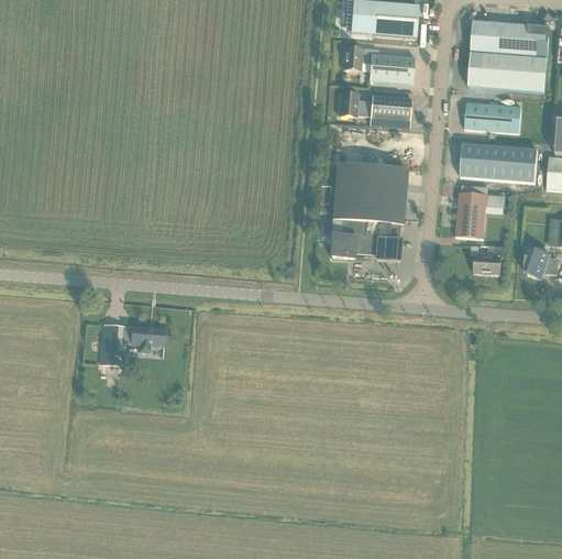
[(415,36),(417,6),(348,0),(346,10),(342,9),(341,21),(345,22),(345,31),(415,36)]
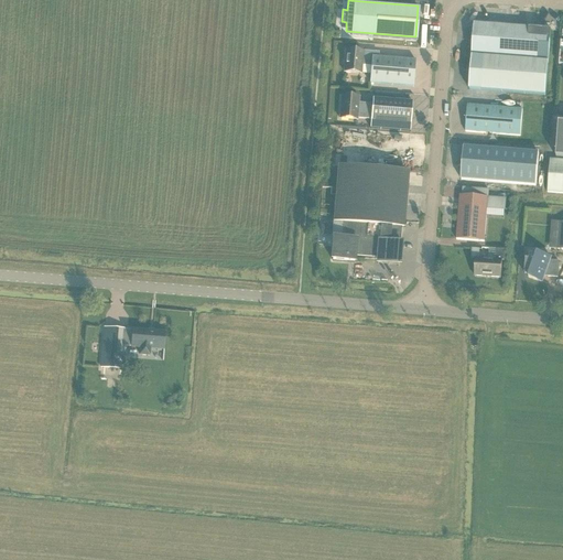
[(550,25),(473,19),(471,52),(468,85),(544,92),(550,25)]
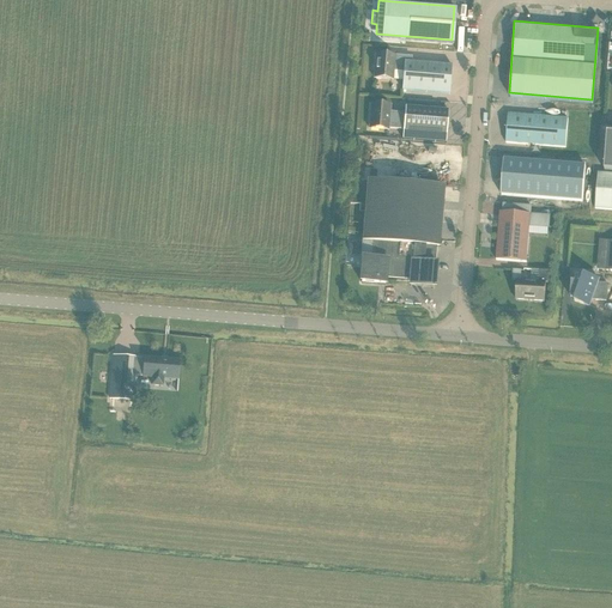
[(400,85),(448,90),(450,61),(404,58),(404,53),(375,50),(373,73),(392,76),(393,67),(403,67),(400,85)]
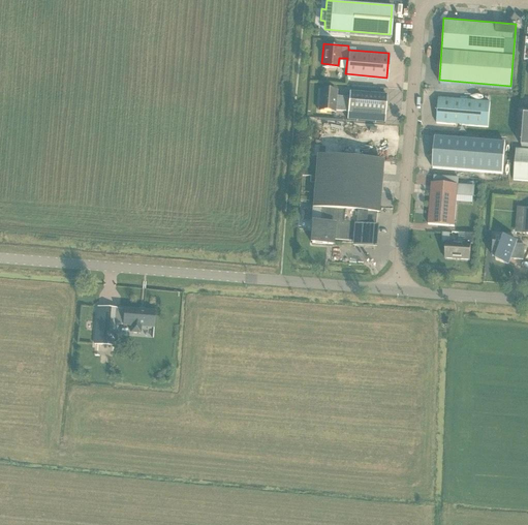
[(336,88),(319,86),(317,106),(334,109),(334,106),(347,107),(347,110),(384,113),(385,92),(348,89),(348,94),(336,93),(336,88)]
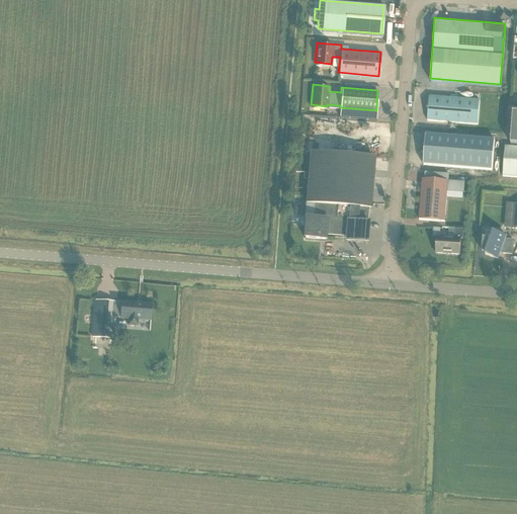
[(428,92),(426,116),(477,120),(479,96),(428,92)]
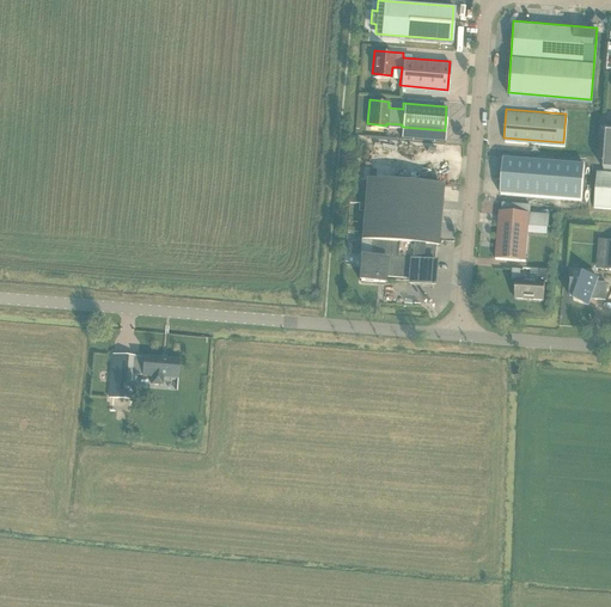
[(584,161),(502,154),(500,190),(580,197),(584,161)]
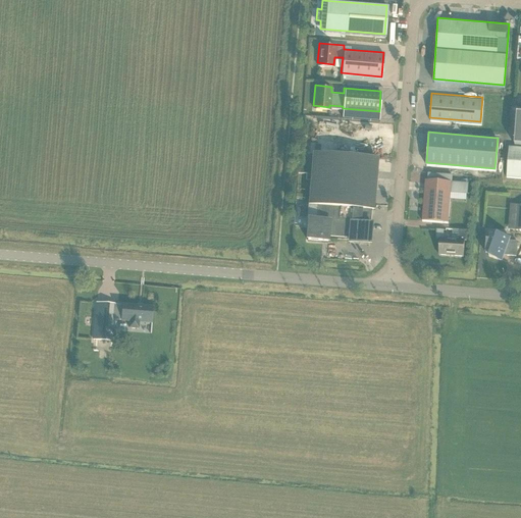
[(506,174),(520,174),(520,144),(508,143),(506,174)]
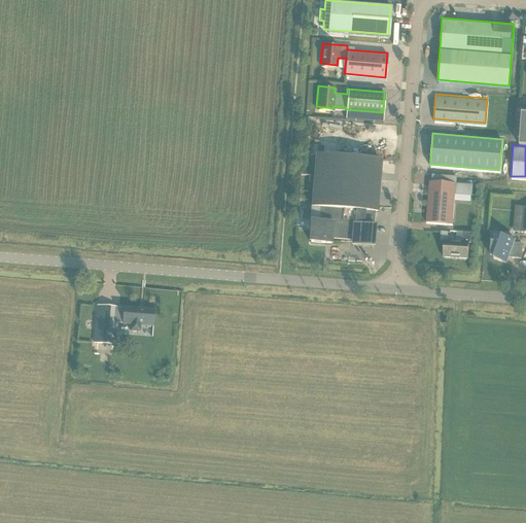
[(330,228),(330,236),(372,239),(374,208),(376,208),(381,157),(317,150),(313,193),(326,194),(323,227),(330,228)]
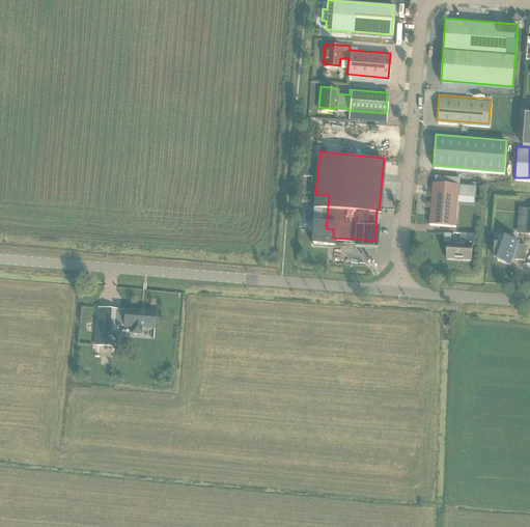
[(457,182),(431,179),(428,221),(454,223),(457,182)]
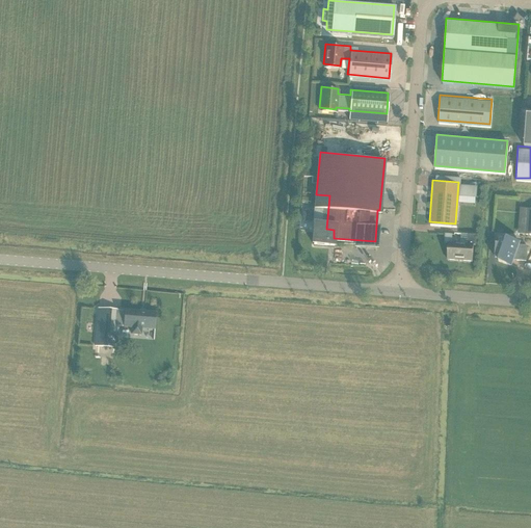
[(333,243),(334,238),(334,230),(326,229),(329,195),(316,194),(315,205),(314,205),(322,206),(321,220),(314,219),(312,241),(333,243)]
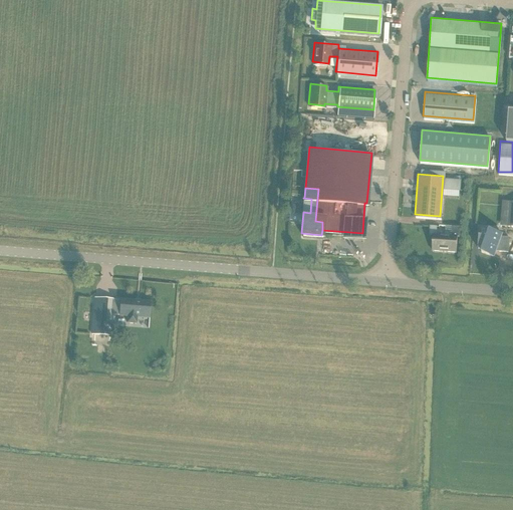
[(433,232),(432,248),(455,249),(457,234),(459,234),(459,224),(451,223),(451,233),(433,232)]
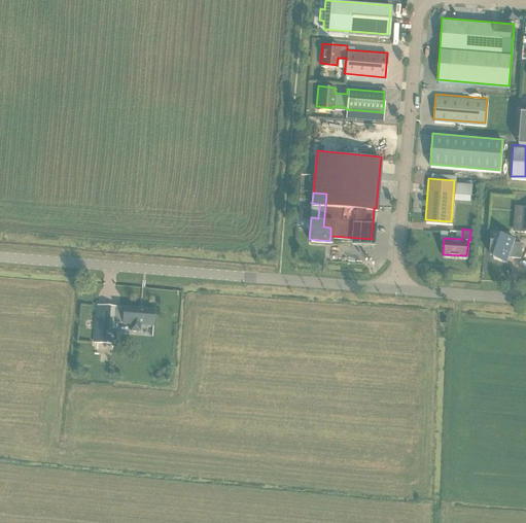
[(514,237),(501,233),(500,232),(498,239),(490,238),(489,251),(494,252),(492,255),(505,259),(507,254),(520,255),(521,241),(513,240),(514,237)]
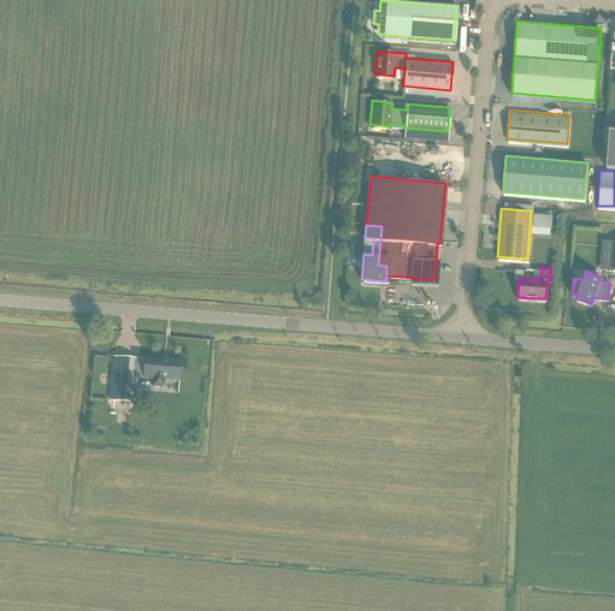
[(153,357),(137,355),(112,353),(108,397),(132,399),(136,371),(152,373),(152,374),(152,383),(163,383),(163,375),(176,377),(178,357),(153,355),(153,357)]
